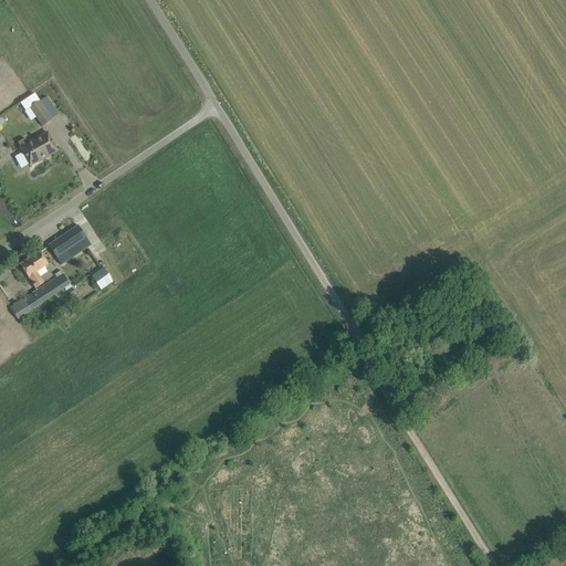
[(20,104),(25,112),(29,108),(42,127),(52,121),(51,119),(59,115),(51,103),(43,108),(39,102),(38,102),(33,94),(20,104)]
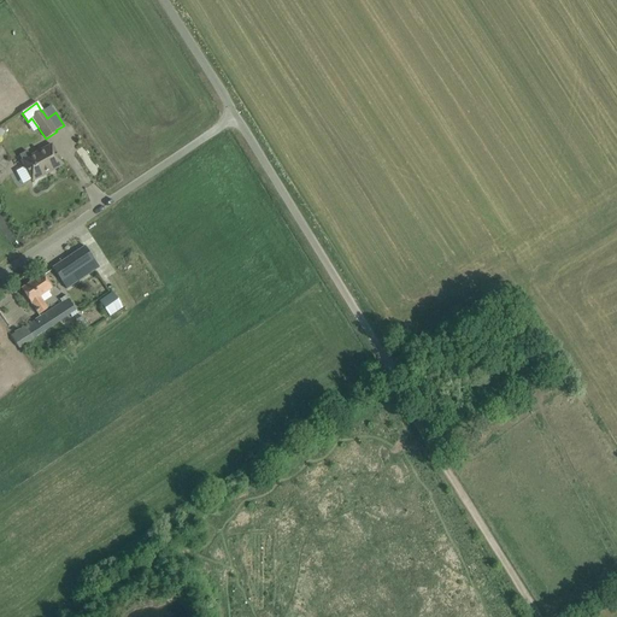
[(46,175),(63,165),(52,145),(30,157),(27,151),(19,156),(22,160),(21,162),(33,182),(35,181),(33,178),(45,172),(46,175)]
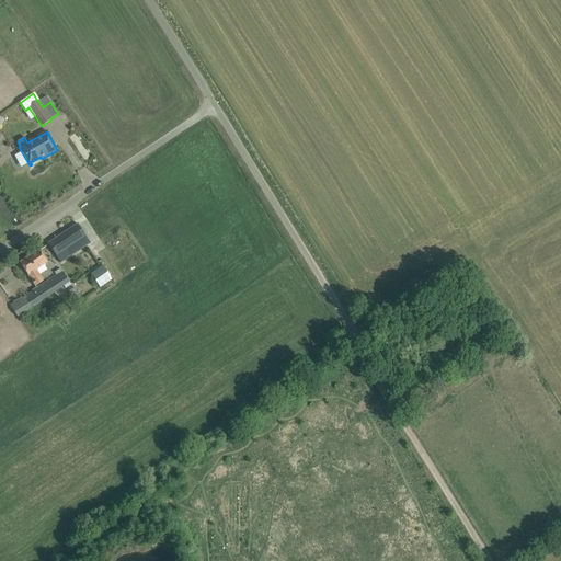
[(86,237),(83,233),(77,225),(48,243),(56,256),(65,251),(69,258),(81,249),(78,242),(86,237)]
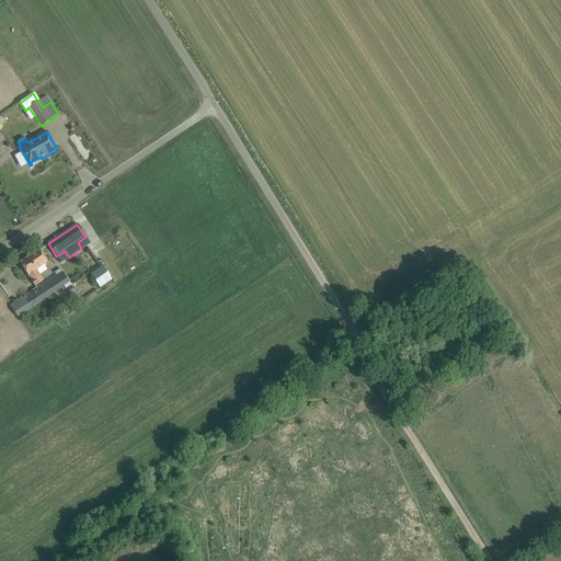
[(35,286),(43,281),(36,271),(47,263),(38,250),(20,263),(27,275),(35,286)]
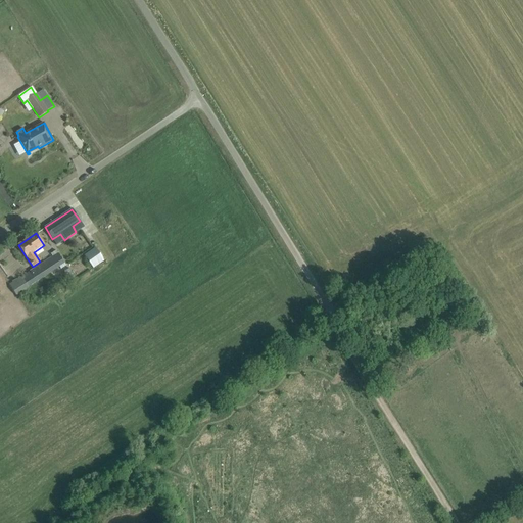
[(57,253),(8,284),(16,296),(59,268),(60,270),(65,266),(57,253)]
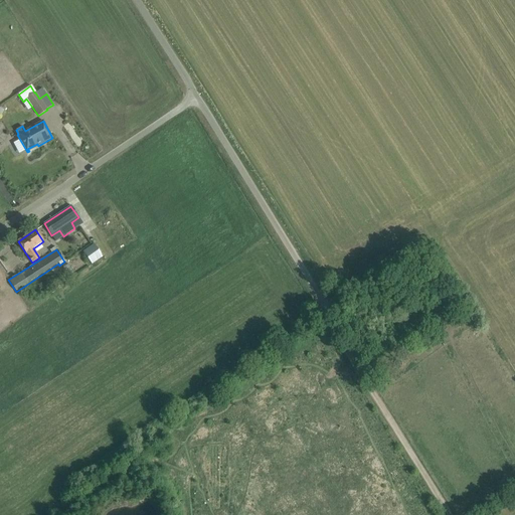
All buildings are outlined.
